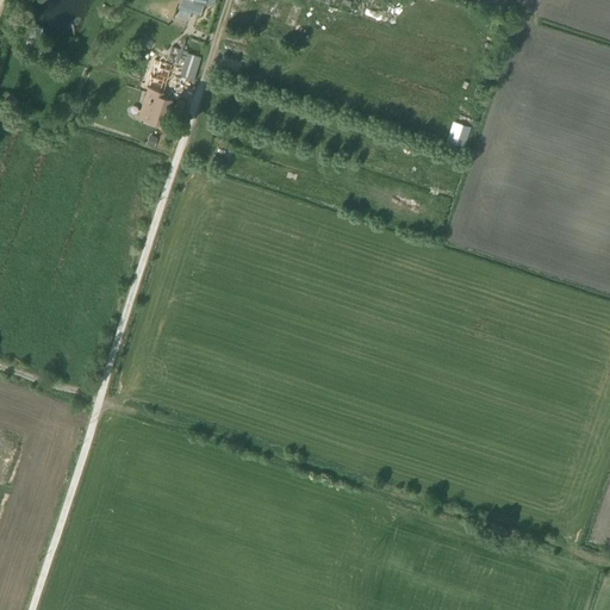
[(179,0),(176,7),(179,8),(176,17),(188,20),(191,12),(199,14),(203,4),(213,7),(215,0),(179,0)]
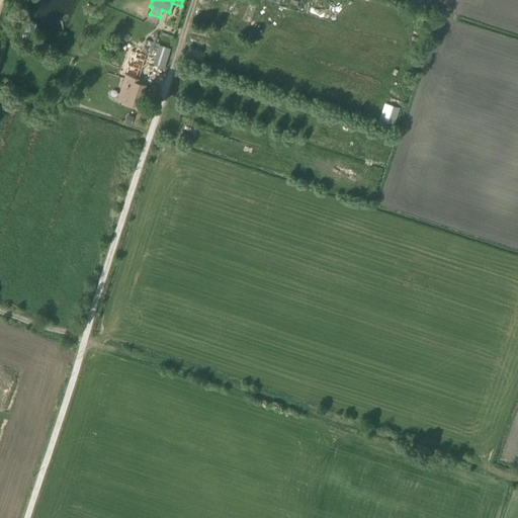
[(130,37),(122,31),(118,35),(125,41),(130,37)]
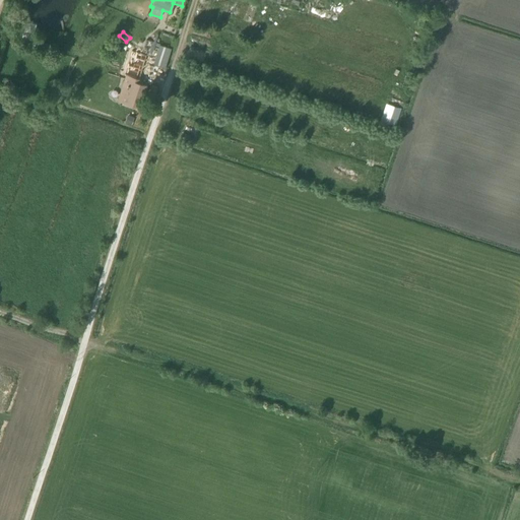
[(171,49),(146,39),(140,59),(165,68),(171,49)]
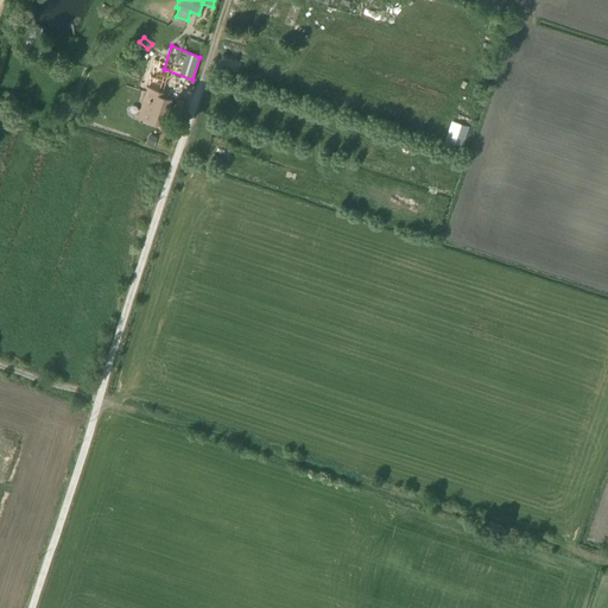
[(84,80),(75,83),(78,89),(87,86),(84,80)]
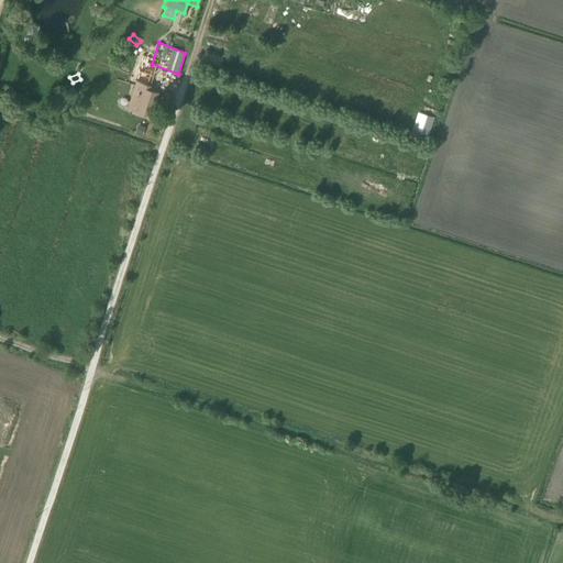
[(127,108),(151,117),(159,91),(151,89),(152,86),(136,80),(127,108)]
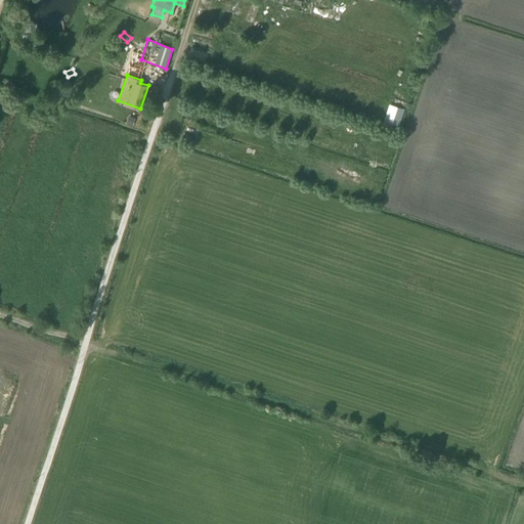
[(387,113),(399,116),(401,105),(389,102),(387,113)]
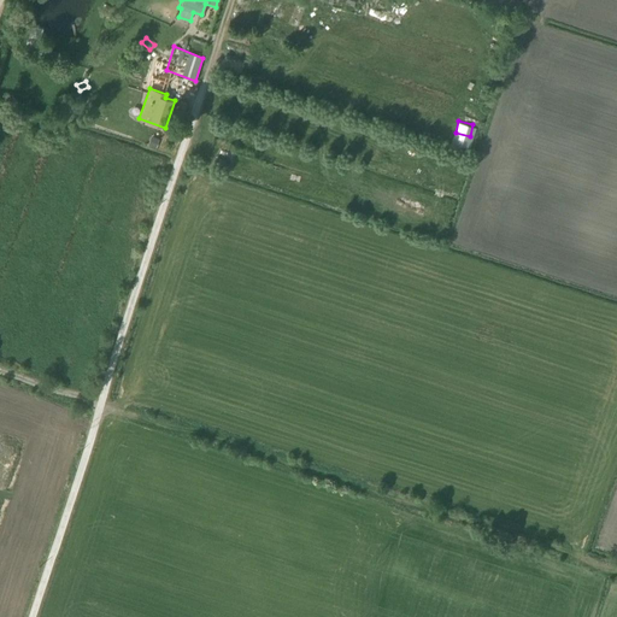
[(225,160),(217,157),(213,165),(223,169),(225,160)]
